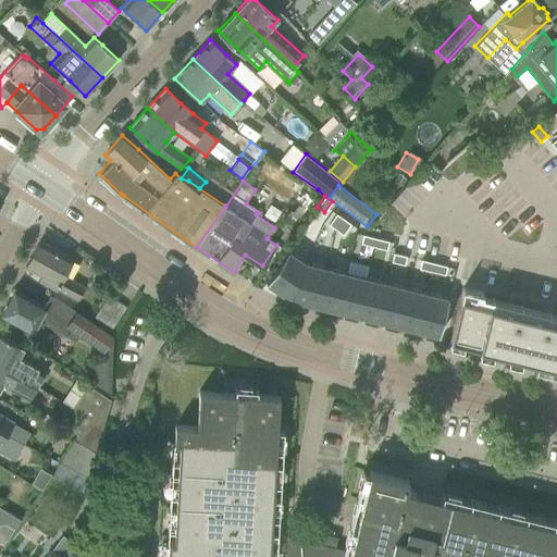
[(336,213),(329,224),(335,230),(343,219),(336,213)]
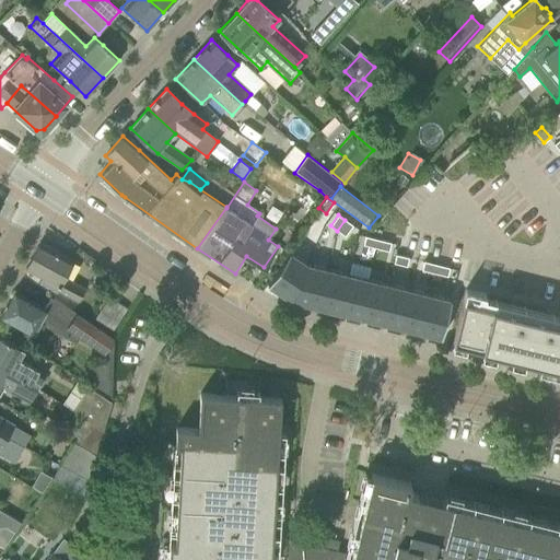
[(345,220),(337,231),(345,236),(352,225),(345,220)]
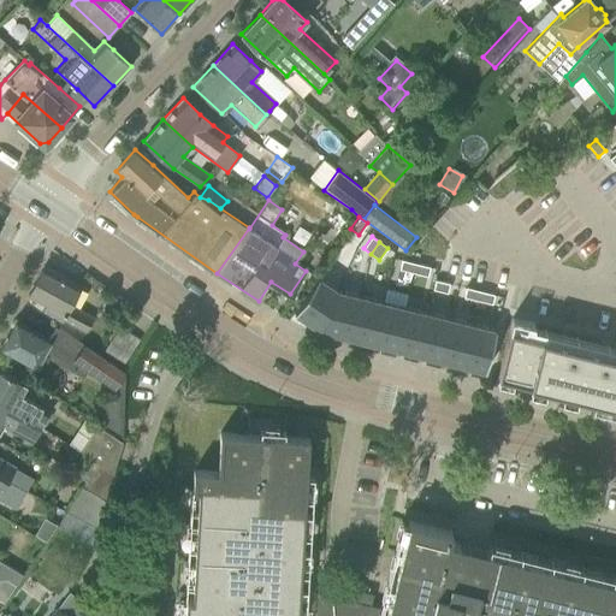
[(401,260),(398,270),(413,273),(415,264),(401,260)]
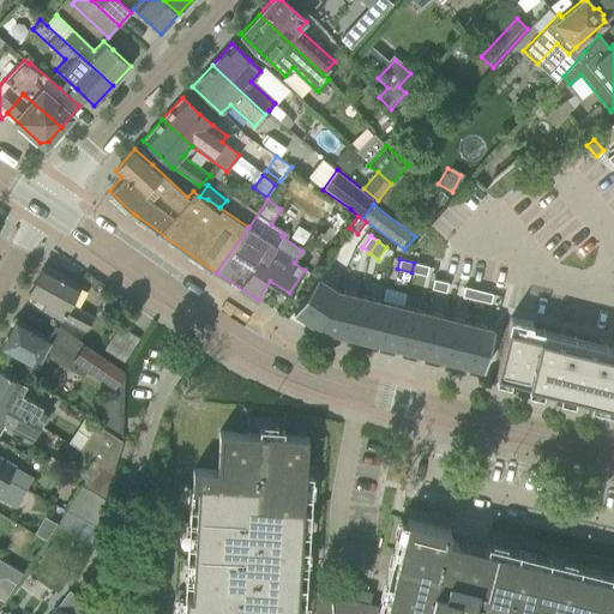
[(414,263),(411,272),(426,276),(428,266),(414,263)]
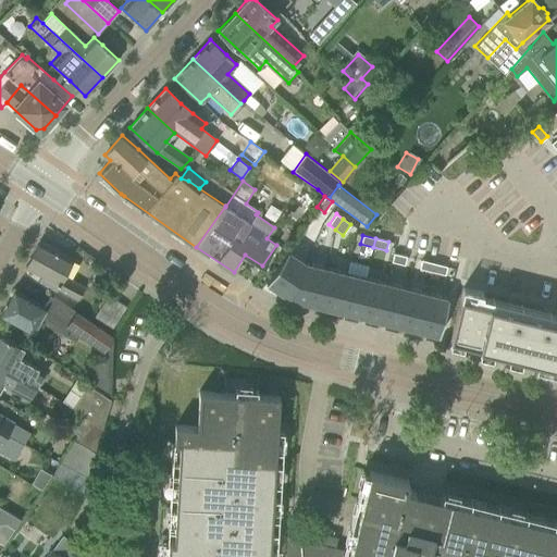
[(73,259),(38,242),(25,267),(41,275),(39,280),(77,300),(84,287),(63,276),(73,259)]
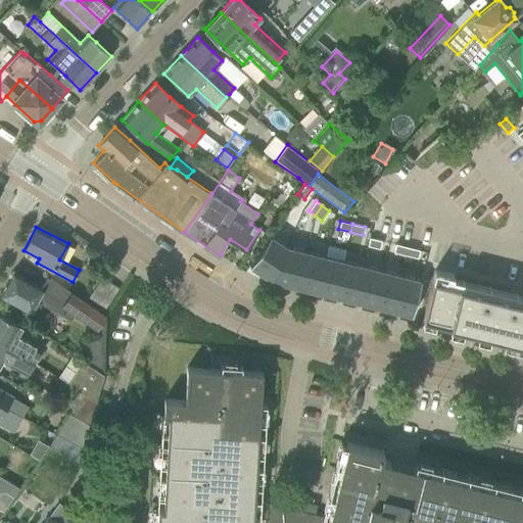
[(270,235),(249,266),(272,280),(286,246),(270,235)]
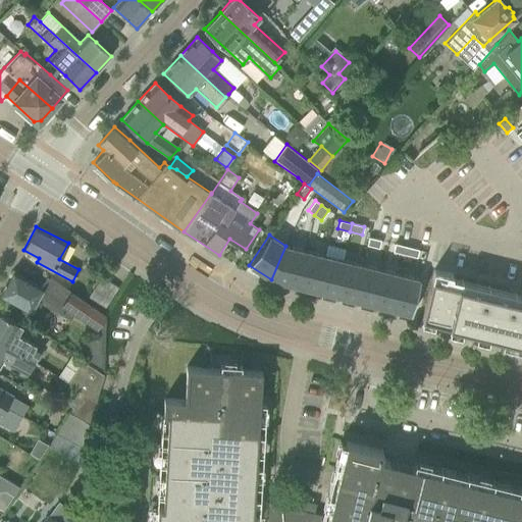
[(368,237),(366,245),(378,248),(380,240),(368,237)]
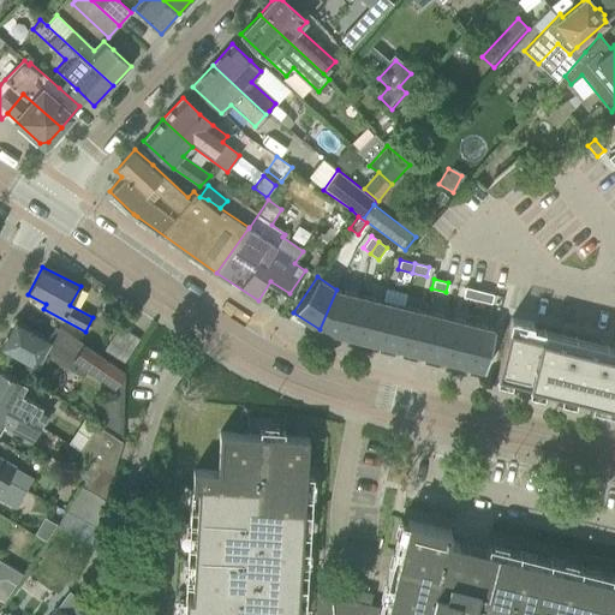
[(465,287),(463,297),(477,300),(479,291),(465,287)]
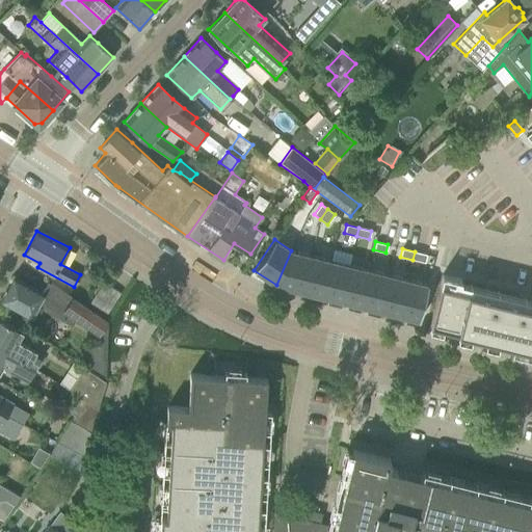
[(291,250),(276,285),(302,292),(312,256),(291,250)]
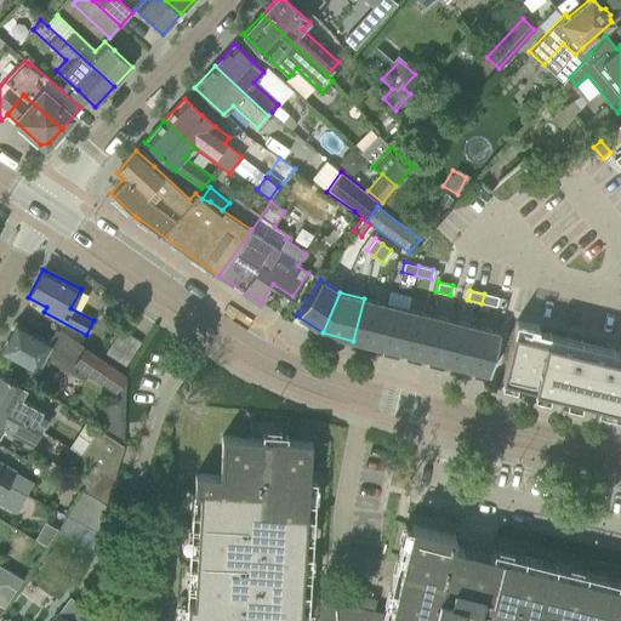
[(484,294),(482,303),(495,307),(497,297),(484,294)]
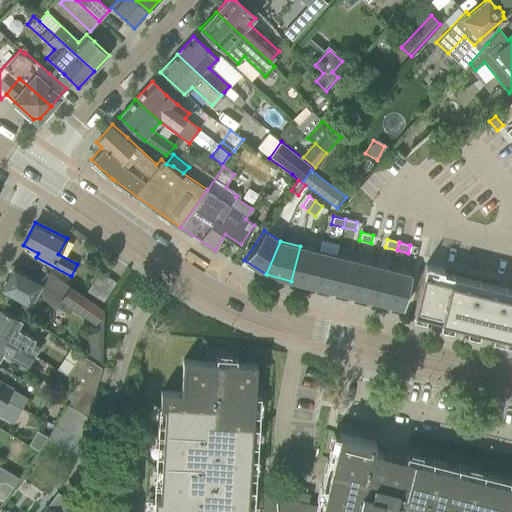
[(300,246),(291,281),(310,285),(318,251),(300,246)]
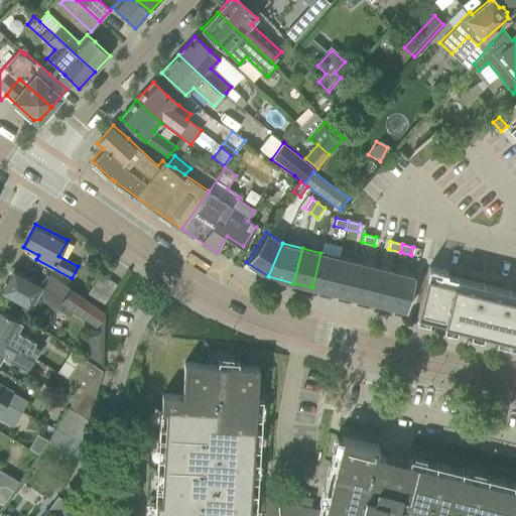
[(320,253),(312,287),(331,292),(340,257),(320,253)]
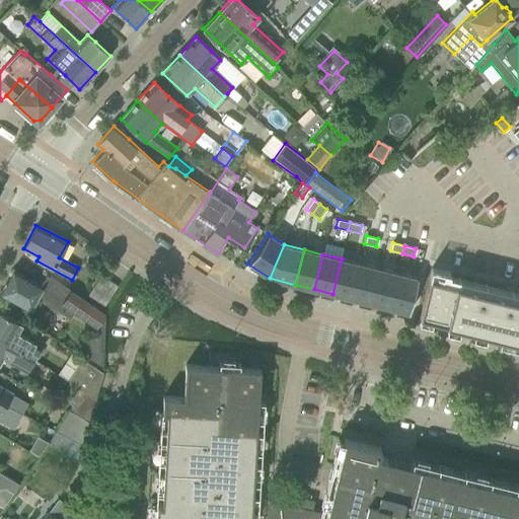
[(342,258),(332,294),(352,299),(361,264),(342,258)]
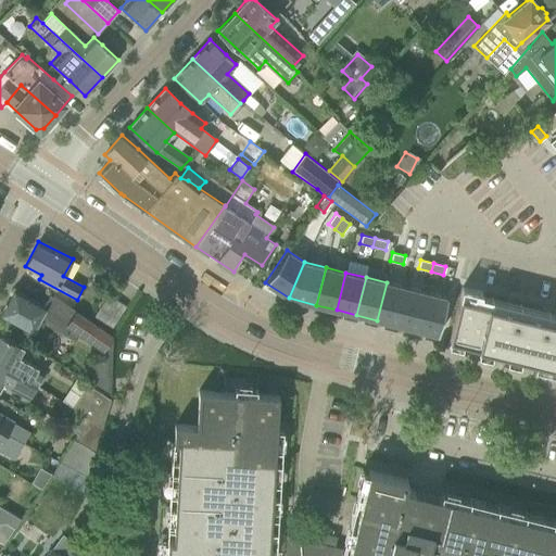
[(387,282),(377,320),(397,325),(406,288),(387,282)]
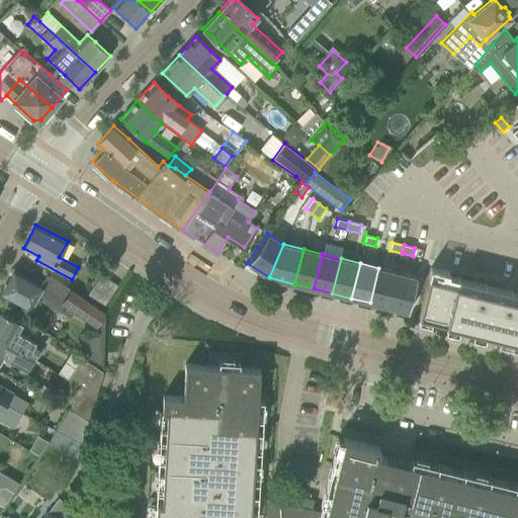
[(378,268),(370,303),(389,308),(398,272),(378,268)]
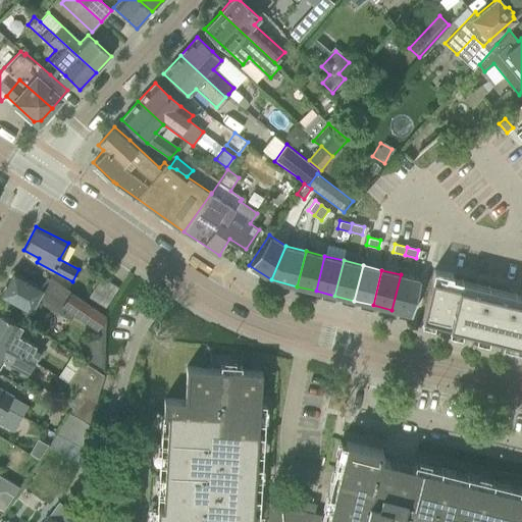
[(13,272),(1,296),(19,305),(22,307),(17,316),(23,320),(29,310),(31,311),(38,298),(61,311),(64,306),(74,313),(97,328),(105,316),(49,277),(42,288),(32,282),(13,272)]
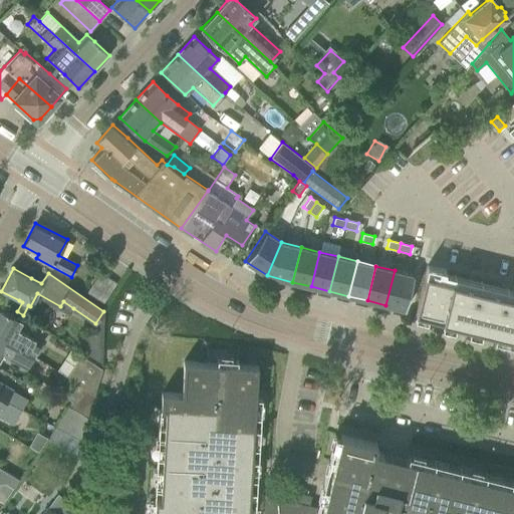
[(395,270),(386,305),(405,309),(413,275),(395,270)]
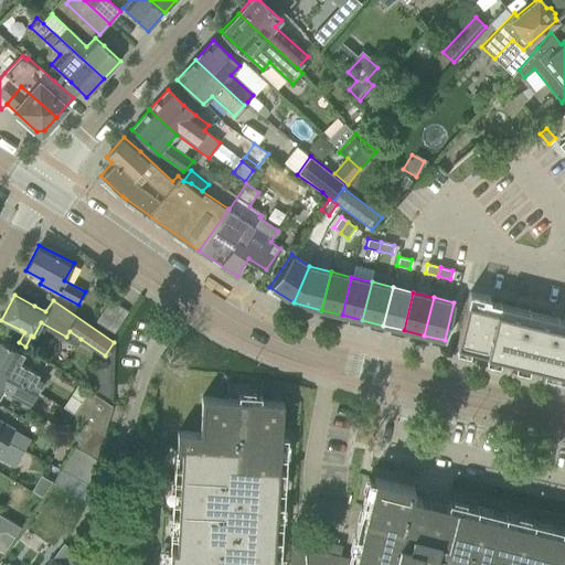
[(110,300),(95,322),(115,336),(129,313),(110,300)]
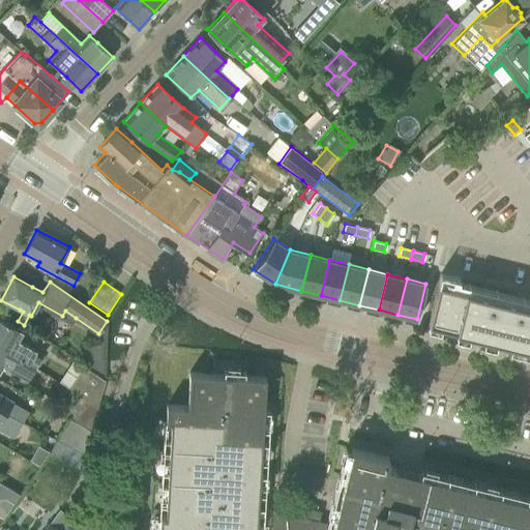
[(529,305),(438,283),(428,324),(529,348),(529,305)]
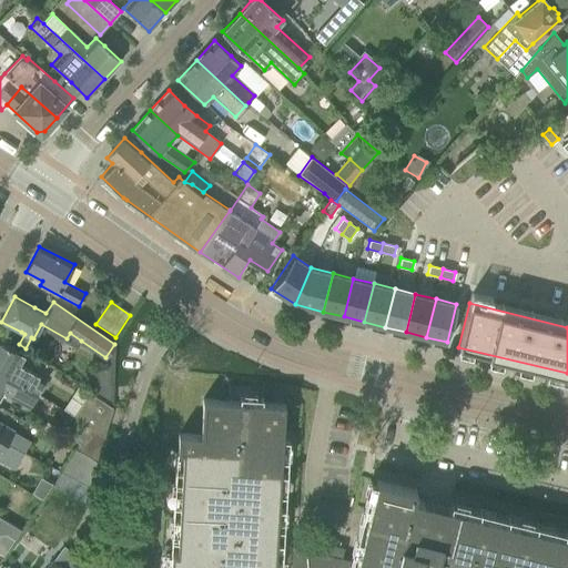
[(23,355),(11,348),(0,342),(0,372),(37,393),(44,379),(18,365),(23,355)]
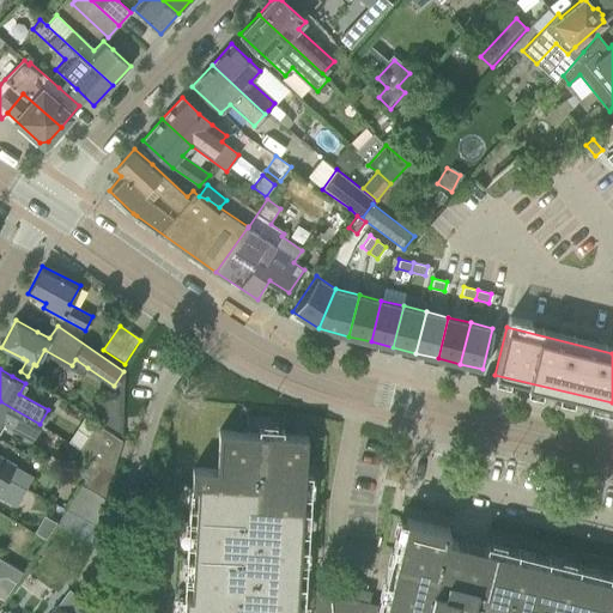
[(40,424),(0,401),(0,428),(2,423),(31,439),(40,424)]
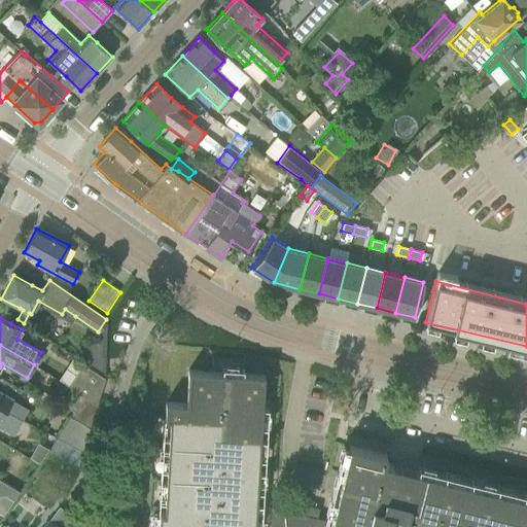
[(104,378),(83,364),(76,374),(68,387),(83,397),(96,405),(104,378)]
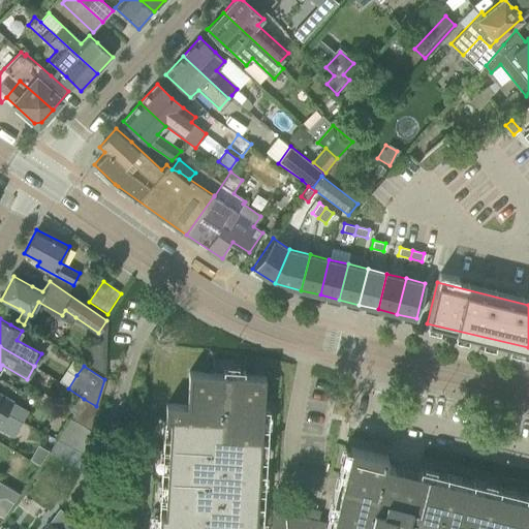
[(330,528),(332,523),(317,519),(319,510),(304,506),(302,516),(257,504),(265,376),(188,372),(186,405),(165,404),(164,421),(169,421),(164,514),(159,514),(158,528),(330,528)]
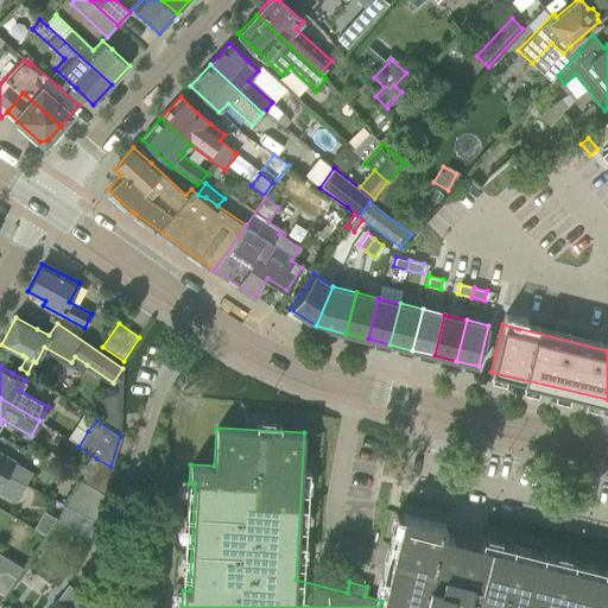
[(0,472),(12,479),(13,477),(14,475),(8,472),(14,461),(0,453),(0,472)]
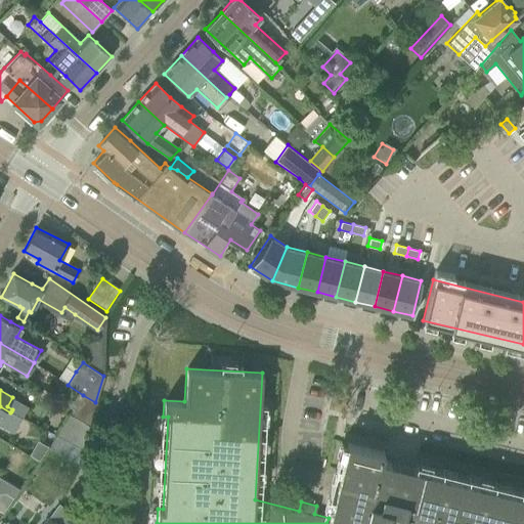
[(89,426),(95,402),(83,395),(71,415),(88,426),(89,426)]
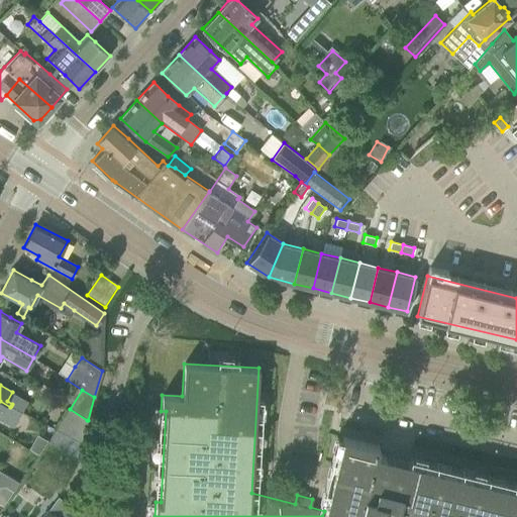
[(10,407),(0,401),(0,419),(14,427),(22,413),(22,412),(16,409),(11,406),(10,407)]
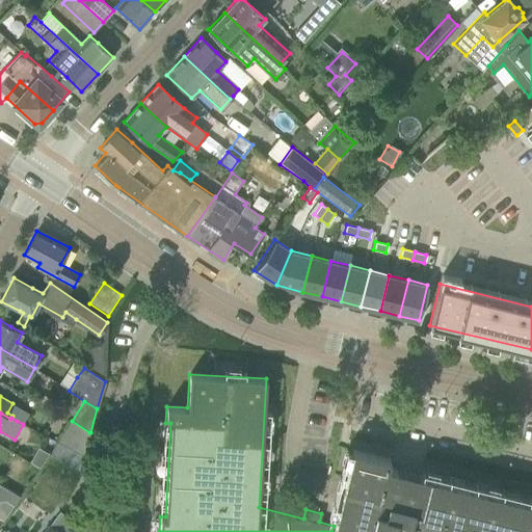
[(89,432),(72,421),(70,420),(57,441),(82,456),(89,432)]
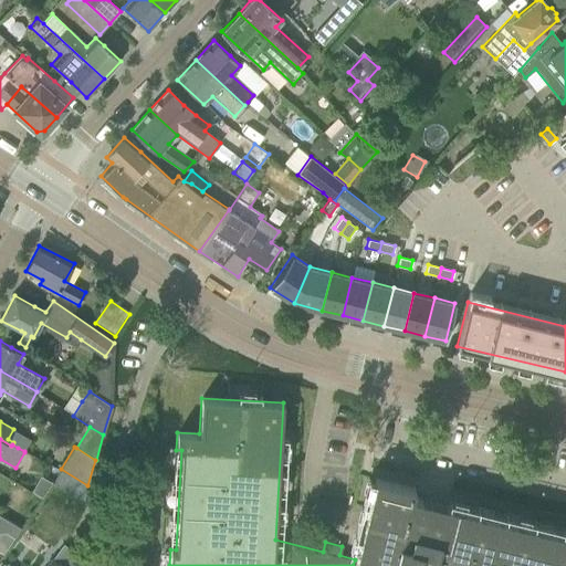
[(87,485),(61,469),(54,481),(83,499),(87,485)]
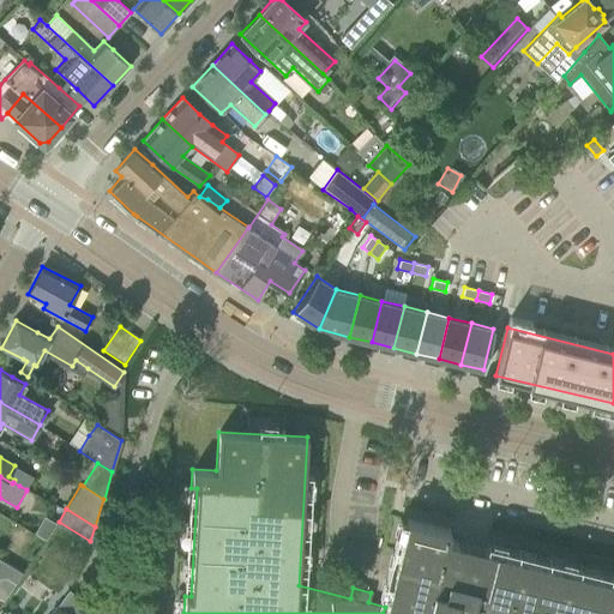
[(613,613),(613,579),(447,539),(450,530),(407,519),(385,607),(383,613),(613,613)]
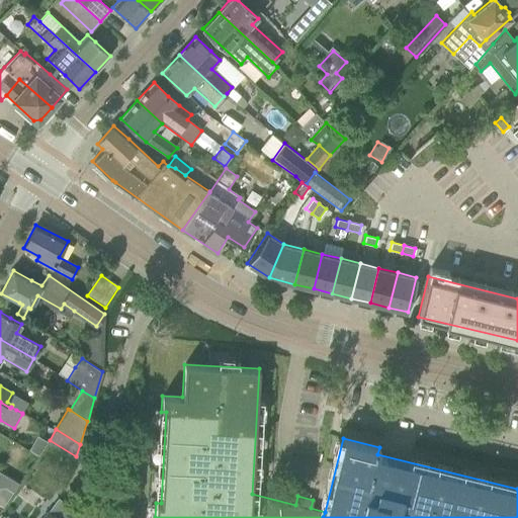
[(14,492),(19,483),(0,471),(0,487),(5,487),(14,492)]
